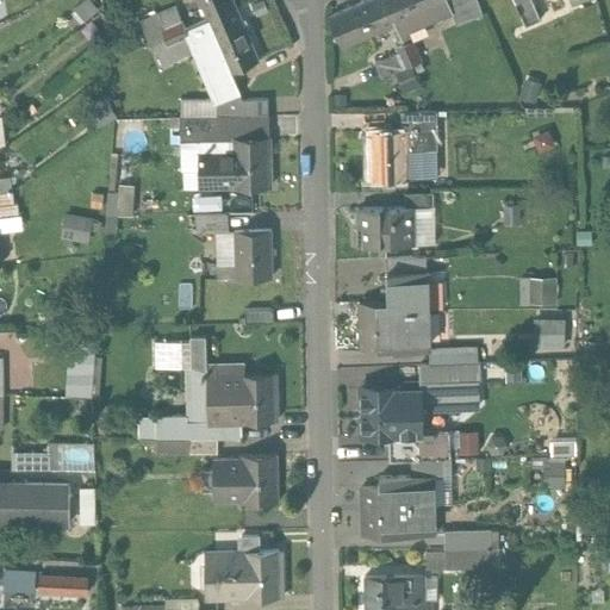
[(231,0),(194,0),(205,22),(235,8),(231,0)]
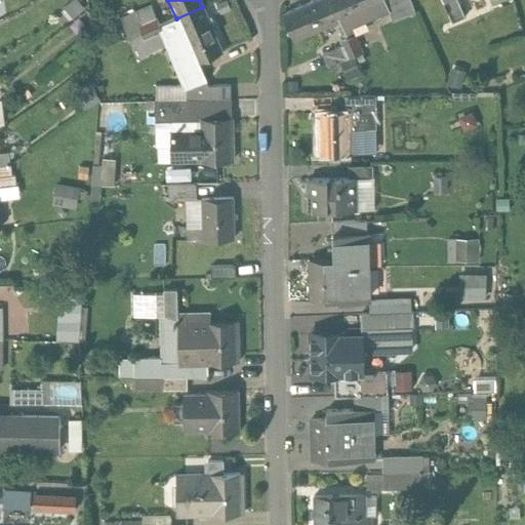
[(330,0),(317,0),(284,14),(295,39),(339,19),(330,0)]
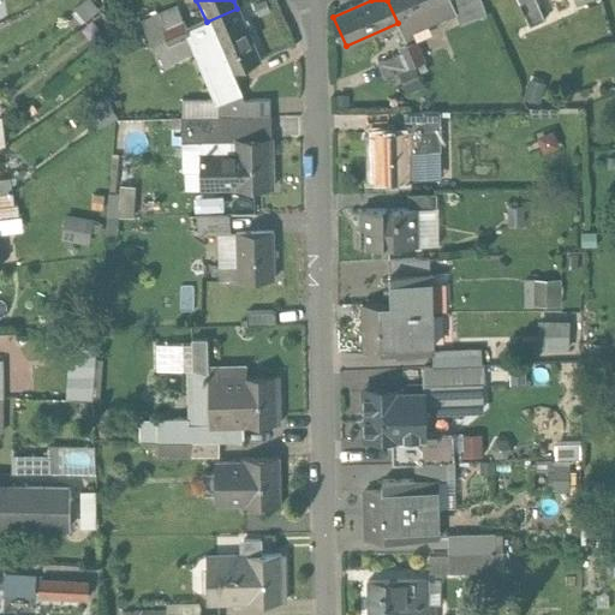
[(387,0),(398,23),(451,0),(387,0)]
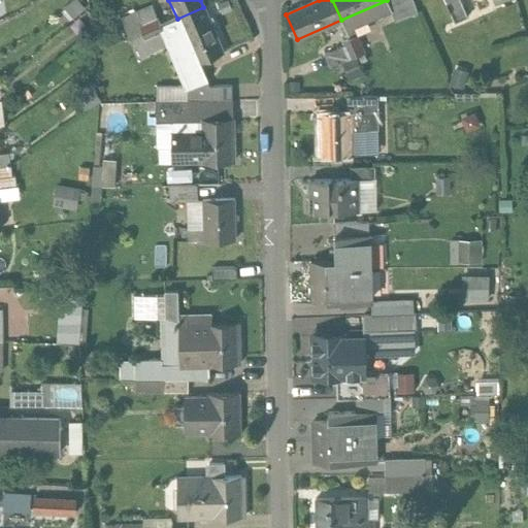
[(177,19),(160,26),(163,33),(161,34),(167,45),(189,93),(208,85),(200,66),(224,56),(203,7),(177,19)]
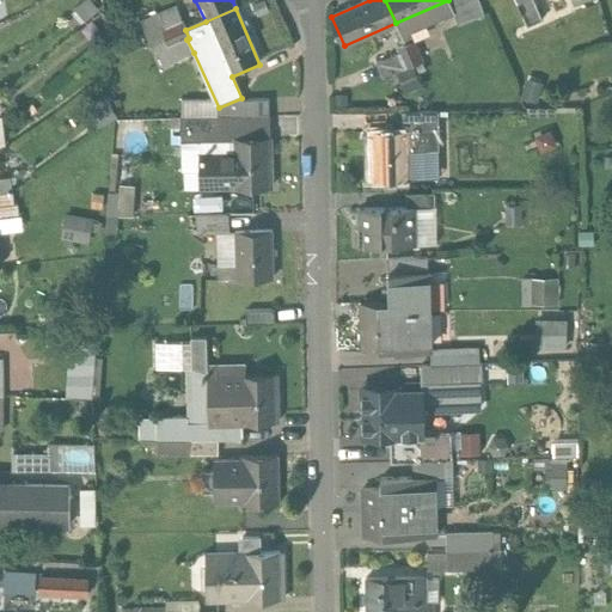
[(182,23),(161,31),(165,38),(185,30),(182,23)]
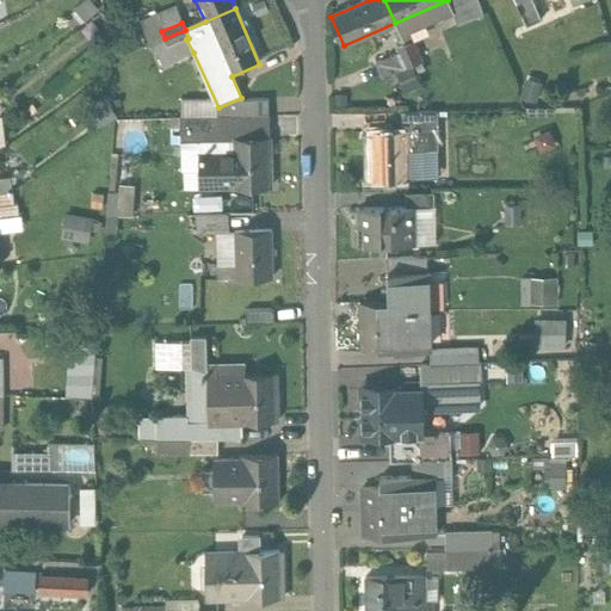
[(185,30),(165,38),(165,39),(155,43),(165,65),(193,53),(186,39),(189,38),(185,30)]
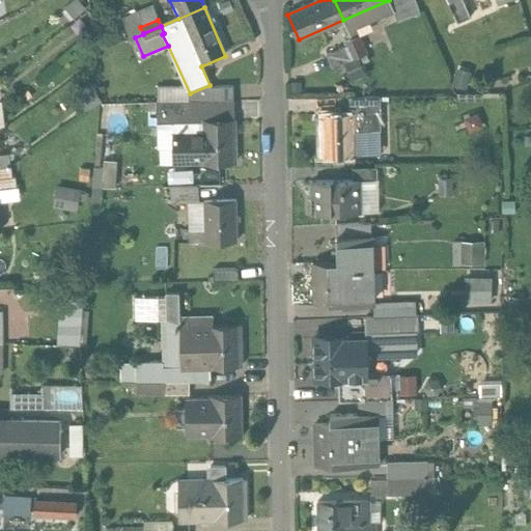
[(210,85),(190,93),(193,101),(233,101),(233,90),(212,90),(210,85)]
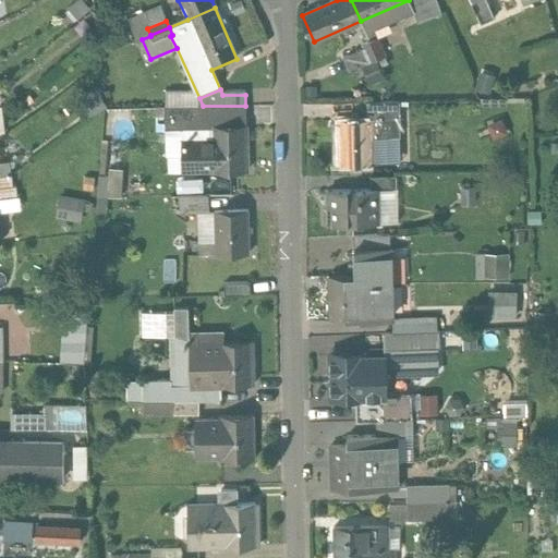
[(399,102),(366,102),(367,120),(400,119),(399,102)]
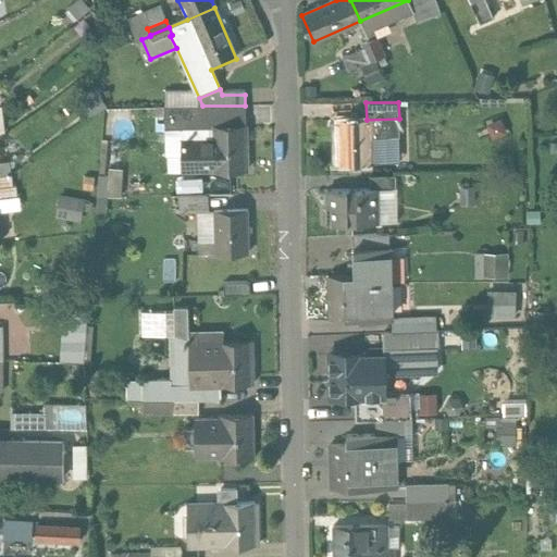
[(202,106),(164,107),(165,132),(212,131),(245,130),(245,106),(202,106)]
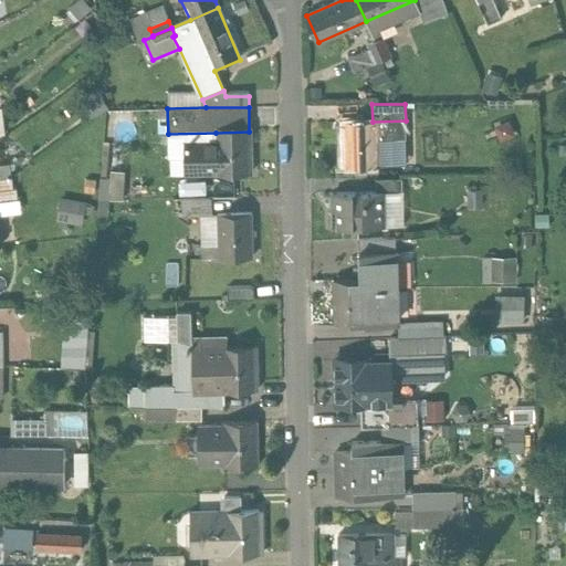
[(373,122),(343,122),(344,165),(378,165),(378,138),(406,138),(406,121),(373,122)]
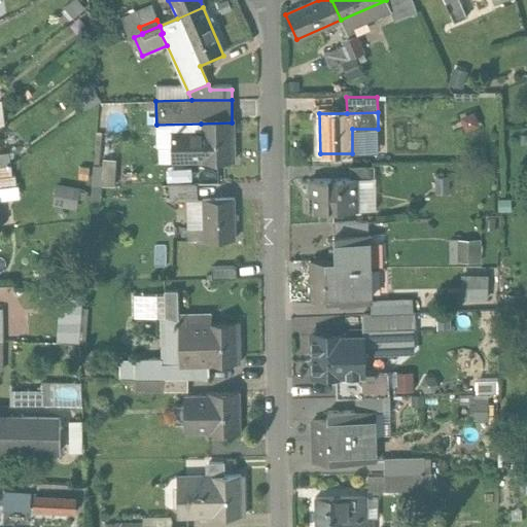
[(201,124),(201,132),(173,133),(173,164),(233,163),(232,123),(201,124)]
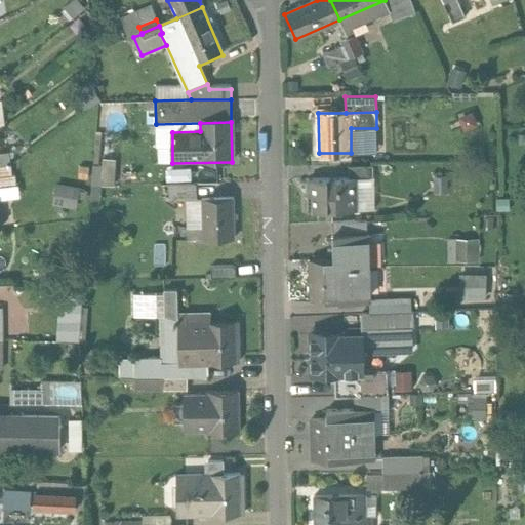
[(9,151),(0,152),(0,165),(10,164),(11,164),(9,151)]
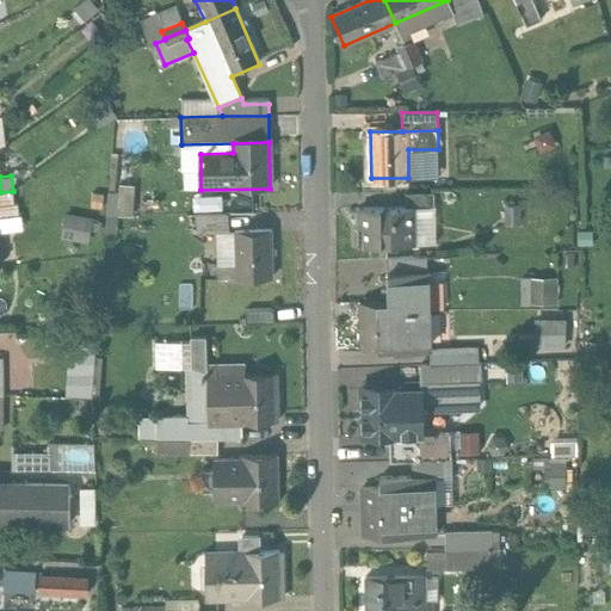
[(12,191),(0,192),(0,217),(19,215),(18,203),(14,203),(12,191)]
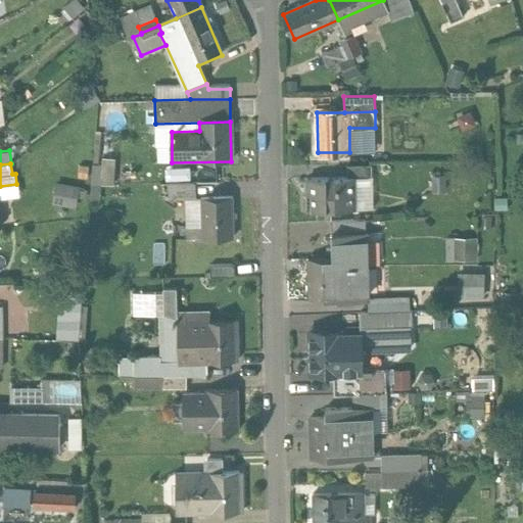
[(372,177),(371,165),(345,165),(346,177),(354,177),(372,177)]
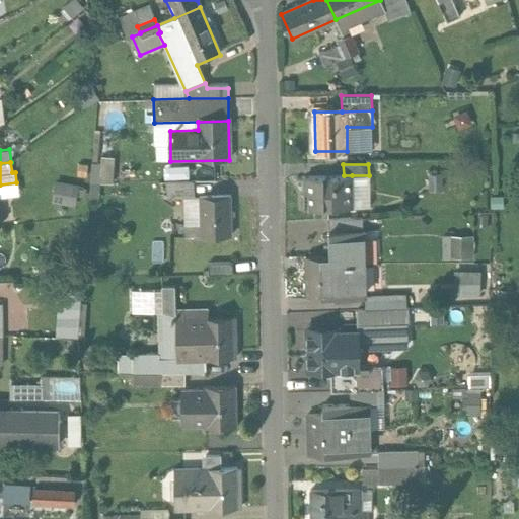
[(352,208),(352,175),(344,175),(303,176),(304,209),(352,208)]
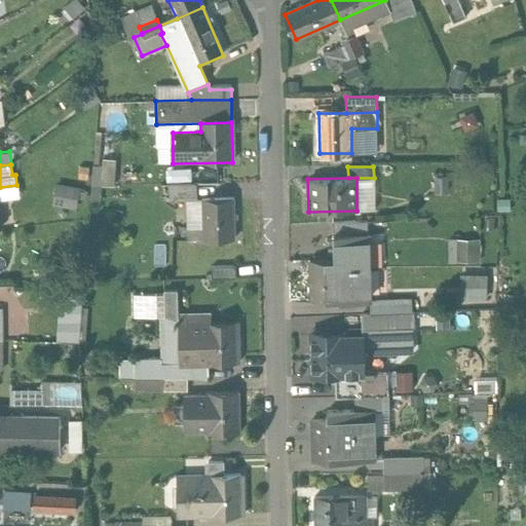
[(77,209),(81,186),(58,182),(53,203),(77,209)]
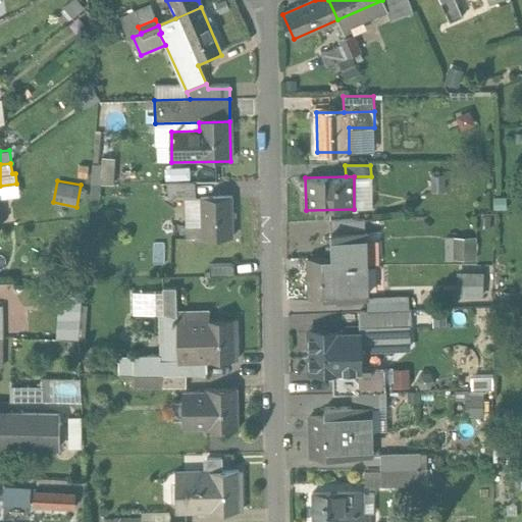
[(194,184),(166,184),(166,200),(195,200),(194,184)]
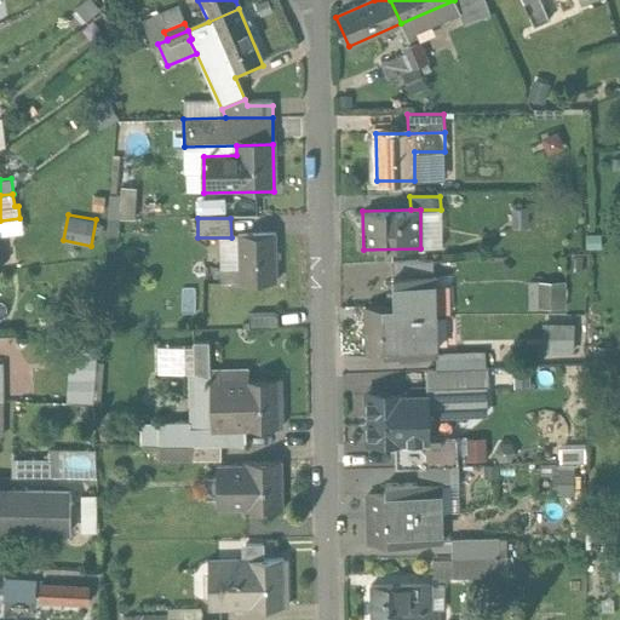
[(275,235),(239,236),(239,269),(240,285),(276,283),(275,235)]
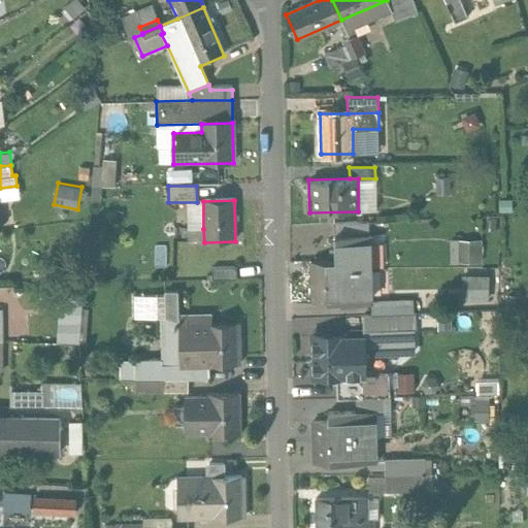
[(369,222),(334,223),(335,237),(369,235),(369,222)]
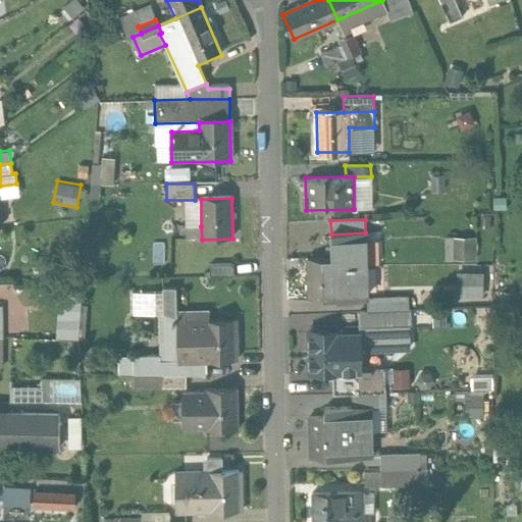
[(201,226),(177,227),(177,236),(185,236),(186,240),(202,240),(201,226)]
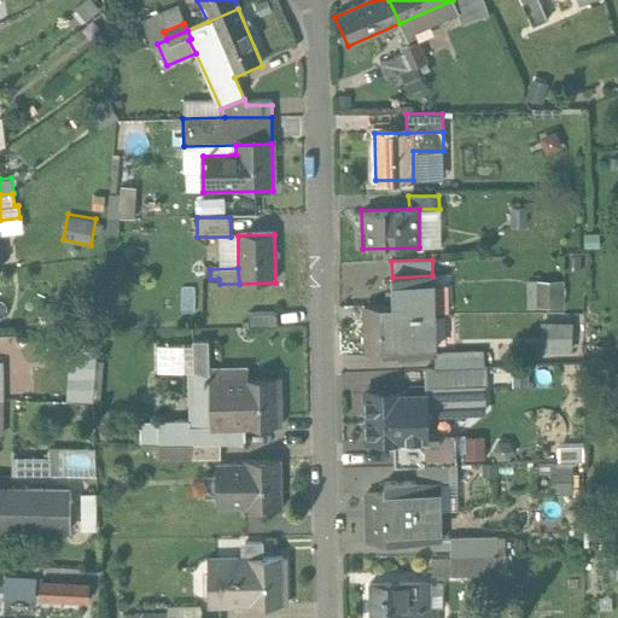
[(432,275),(392,278),(394,305),(363,307),(366,354),(400,353),(400,359),(435,357),(432,275)]
